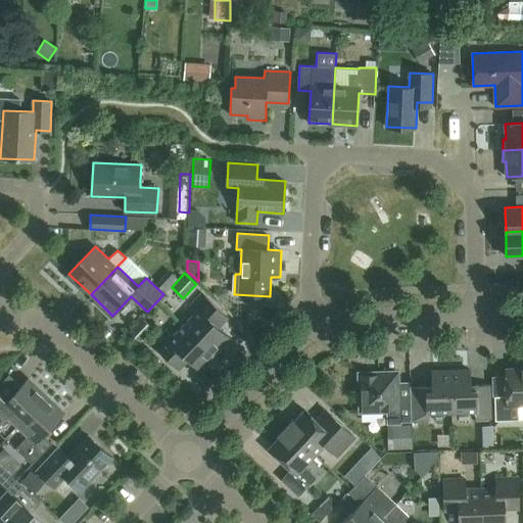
[(202,293),(187,310),(193,315),(183,325),(215,354),(230,338),(215,324),(225,314),(202,293)]
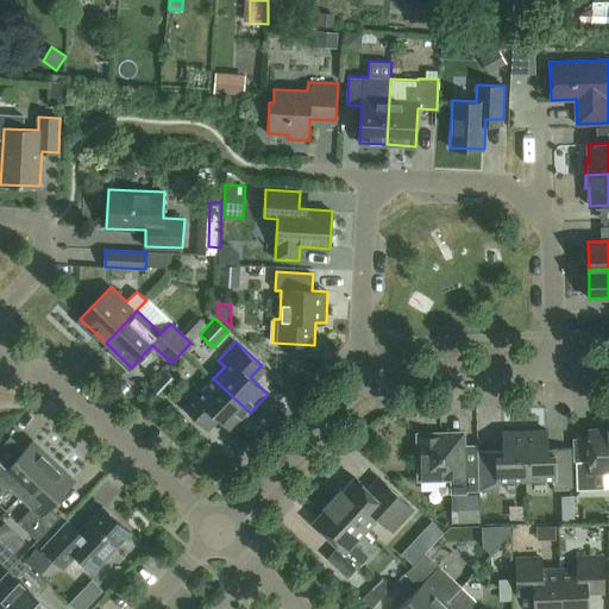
[(165,369),(150,385),(163,397),(179,382),(165,369)]
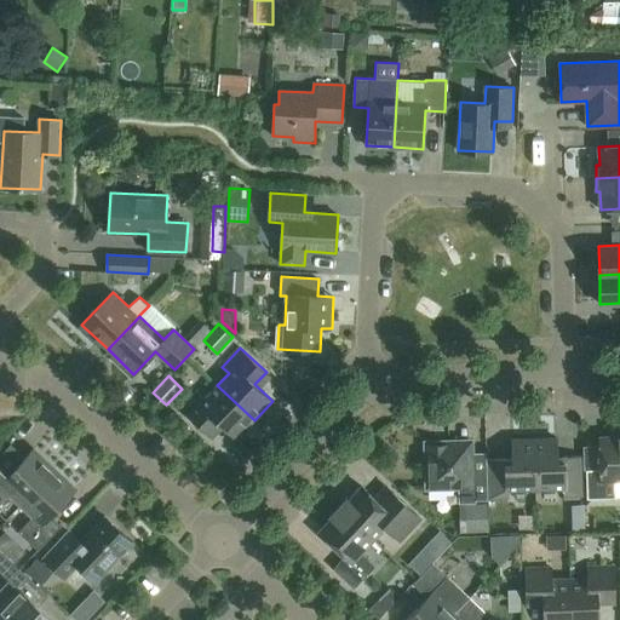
[(254,420),(217,385),(206,396),(200,390),(182,409),(207,434),(219,422),(236,438),(254,420)]
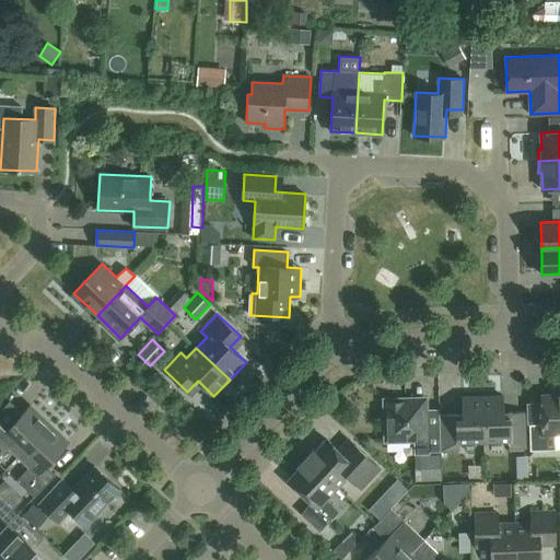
[(541,395),(543,423),(529,424),(531,451),(556,450),(556,434),(559,433),(559,391),(558,392),(558,394),(541,395)]
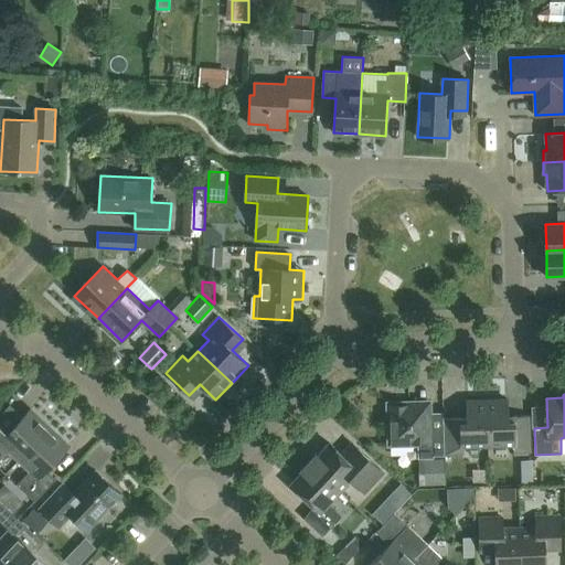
[(489,445),(487,400),(466,401),(467,417),(445,418),(446,455),(464,454),(464,446),(489,445)]
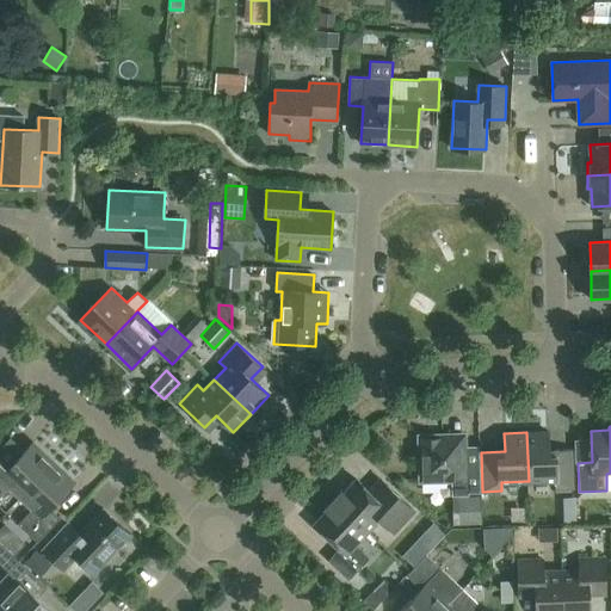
[(526,432),(529,481),(555,480),(555,488),(574,488),(573,450),(550,450),(550,432),(526,432)]
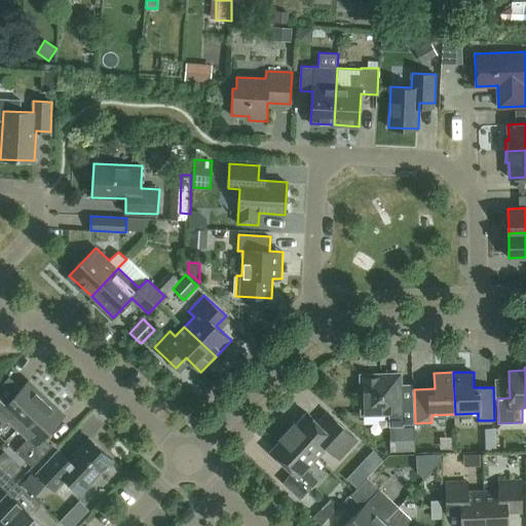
[(361,375),(362,414),(390,413),(391,424),(402,424),(400,374),(361,375)]
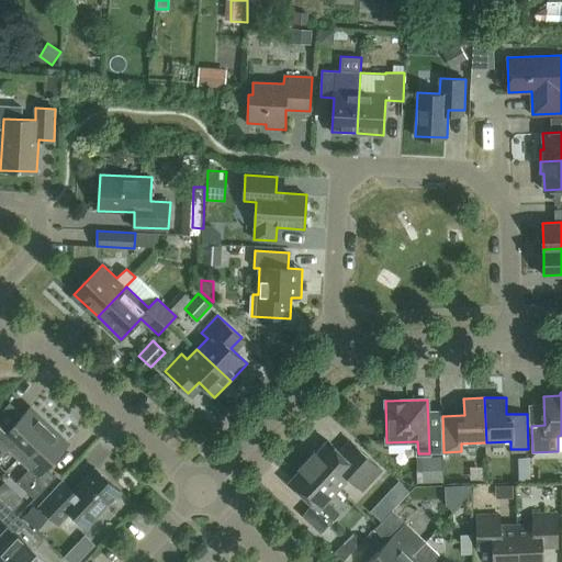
[(19,458),(49,425),(31,407),(8,430),(0,423),(0,456),(8,447),(19,458)]
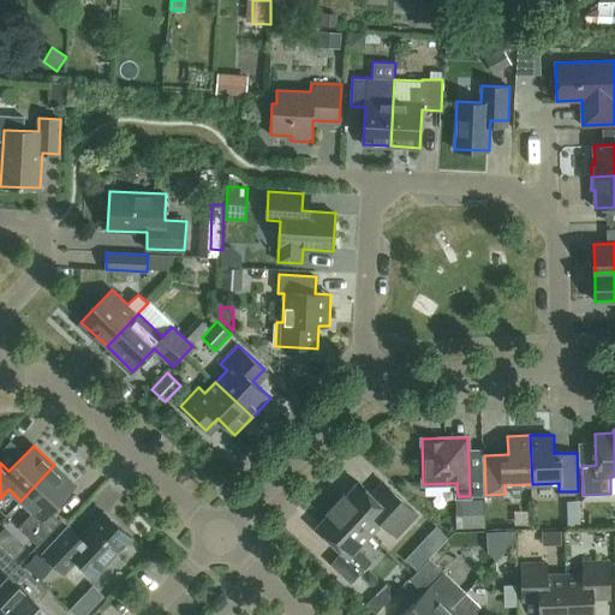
[(39,545),(61,521),(51,512),(76,485),(54,465),(21,501),(33,512),(18,527),(39,545)]
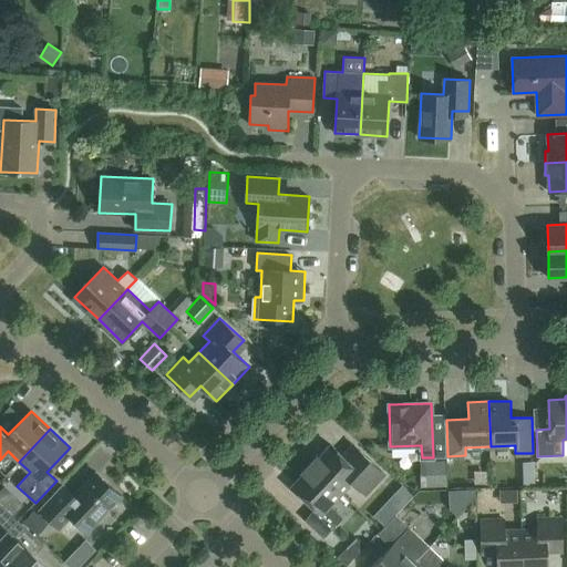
[(331,445),(320,456),(318,455),(310,464),(341,493),(352,481),(366,494),(384,474),(369,459),(358,470),(331,445)]
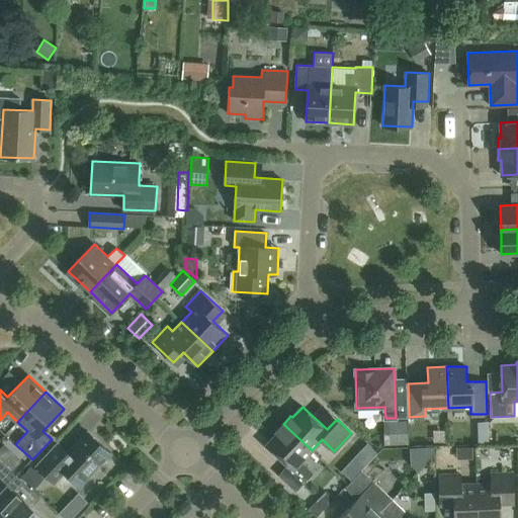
[(69,442),(84,431),(78,422),(63,432),(69,442)]
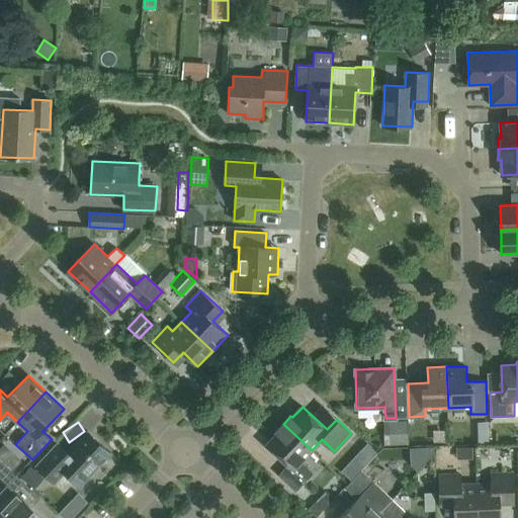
[(278,475),(296,492),(314,472),(301,461),(312,450),(283,424),(275,432),(277,434),(267,444),(288,464),(278,475)]
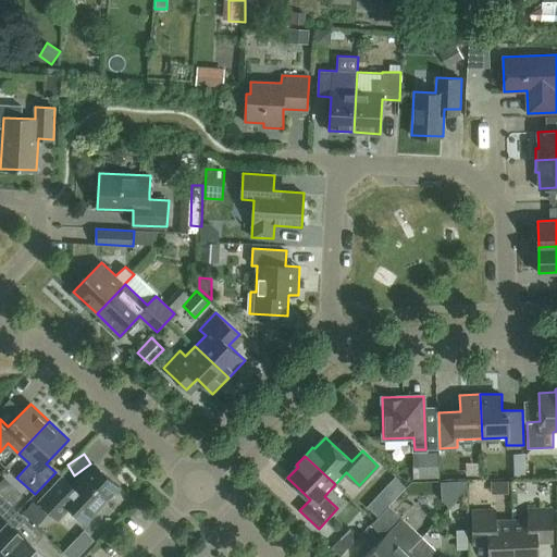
[(73,487),(62,478),(40,502),(59,519),(70,507),(86,522),(119,486),(95,465),(73,487)]
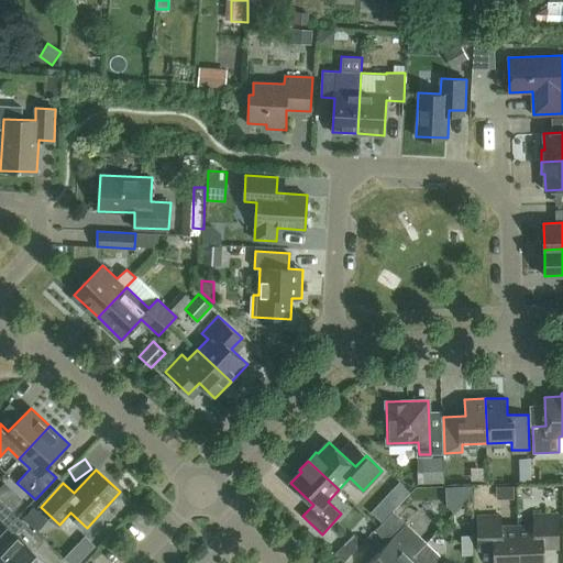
[(388,493),(399,504),(410,492),(399,482),(388,493)]
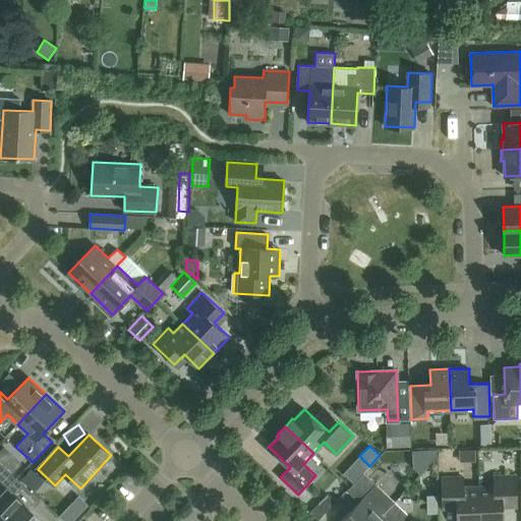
[(437,449),(423,450),(424,469),(437,456),(437,449)]
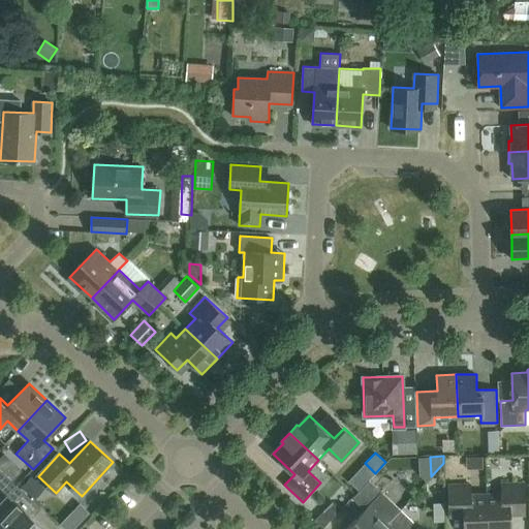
[(13,480),(23,470),(17,465),(7,474),(13,480)]
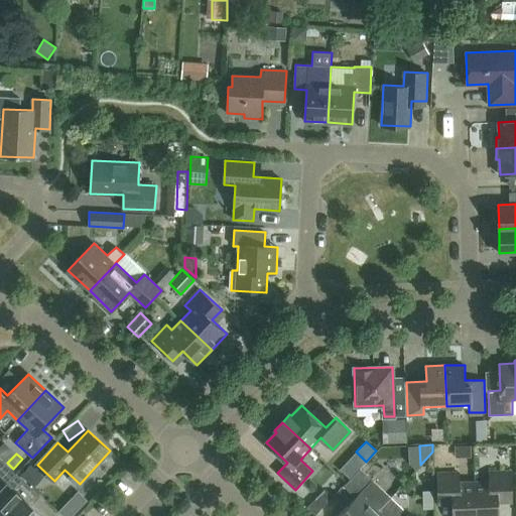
[(373,515),(391,497),(360,469),(344,486),(356,497),(338,515),(373,515)]
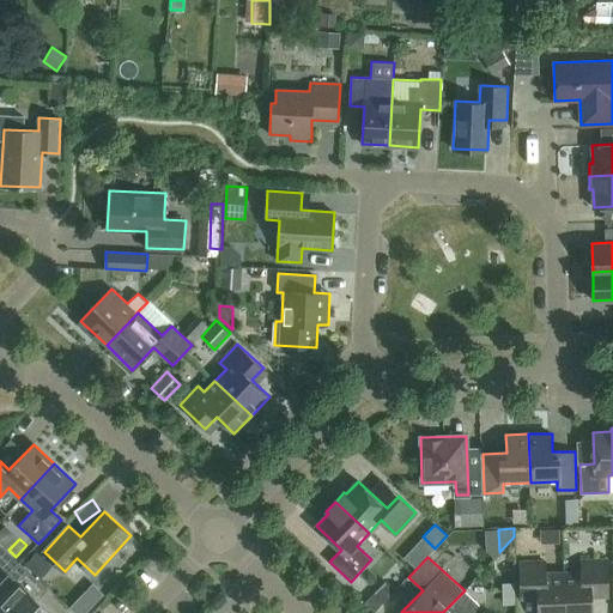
[(592,612),(592,590),(608,590),(607,560),(581,560),(582,572),(564,574),(564,612),(592,612)]
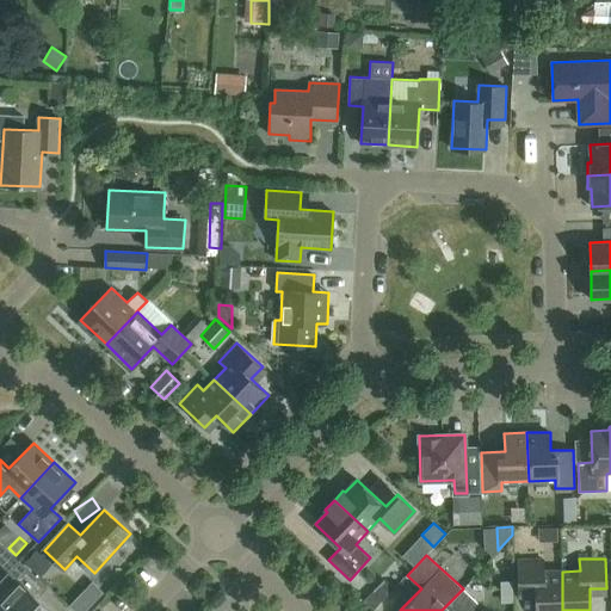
[(562,610),(562,572),(544,572),(544,560),(518,561),(518,591),(535,591),(535,610),(562,610)]
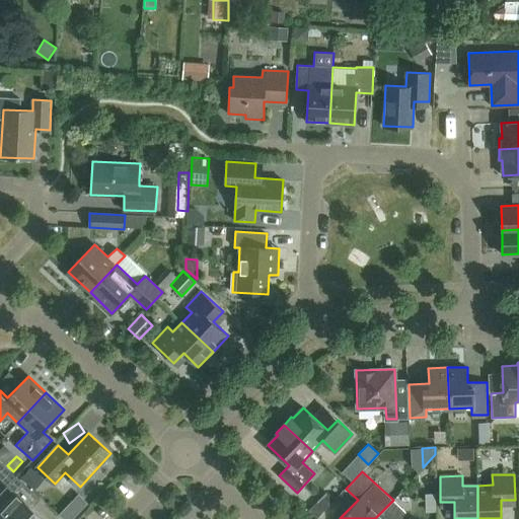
[(0,510),(0,511),(8,518),(44,518),(32,507),(41,499),(16,476),(0,494),(8,502),(0,510)]
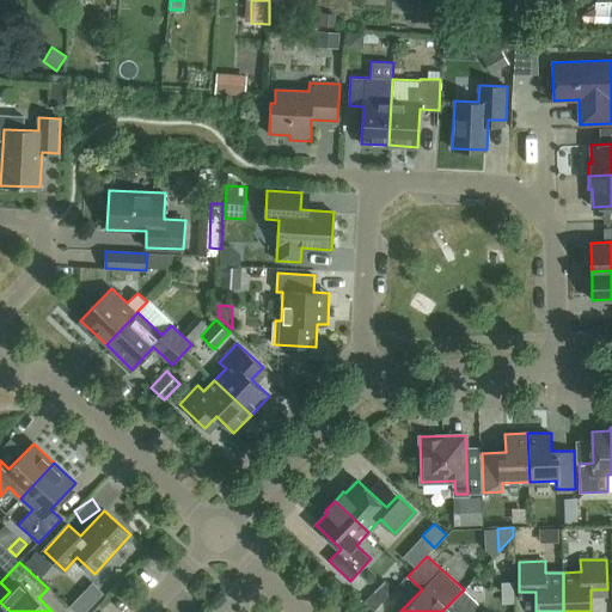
[(501,582),(501,604),(514,604),(514,582),(501,582)]
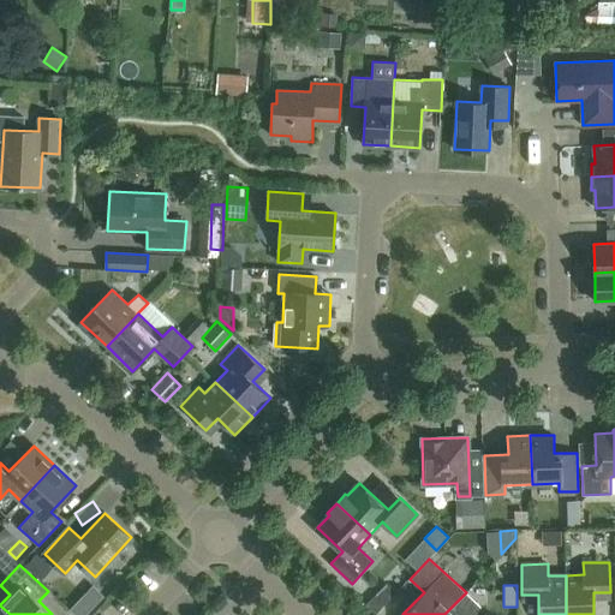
[(485,614),(478,614),(476,613),(481,607),(466,592),(445,614),(489,614),(488,614),(485,614)]
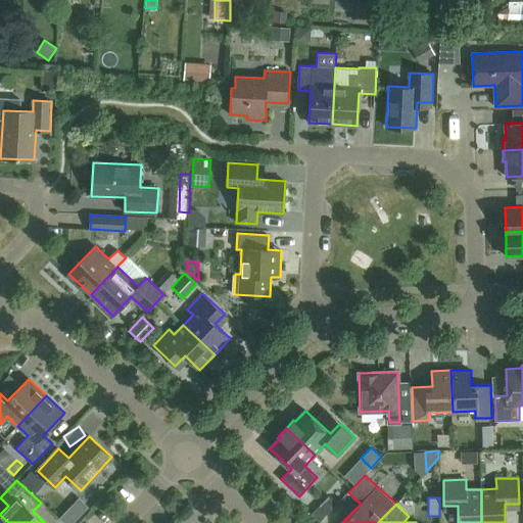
[(311,514),(320,522),(328,513),(320,505),(311,514)]
